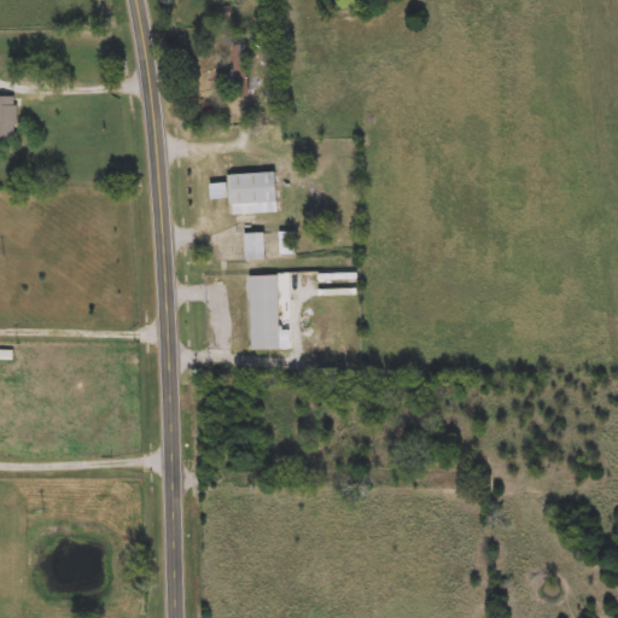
[(248,46),(248,97),(233,97),(233,46),(248,46)]
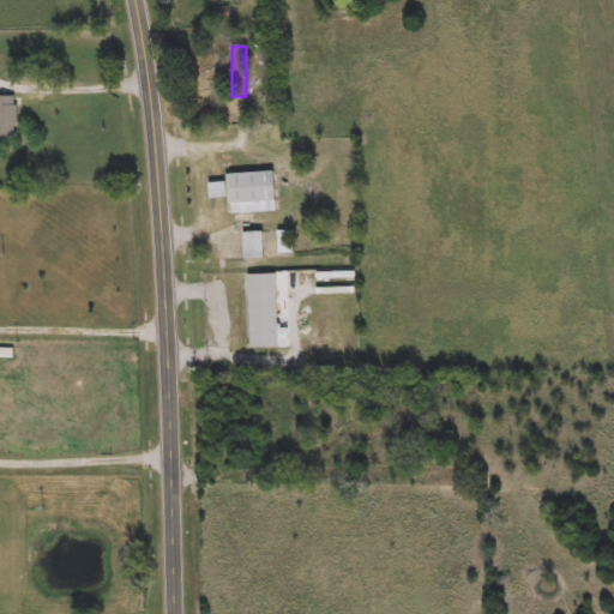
[(0,137),(0,96),(16,96),(16,137),(0,137)]
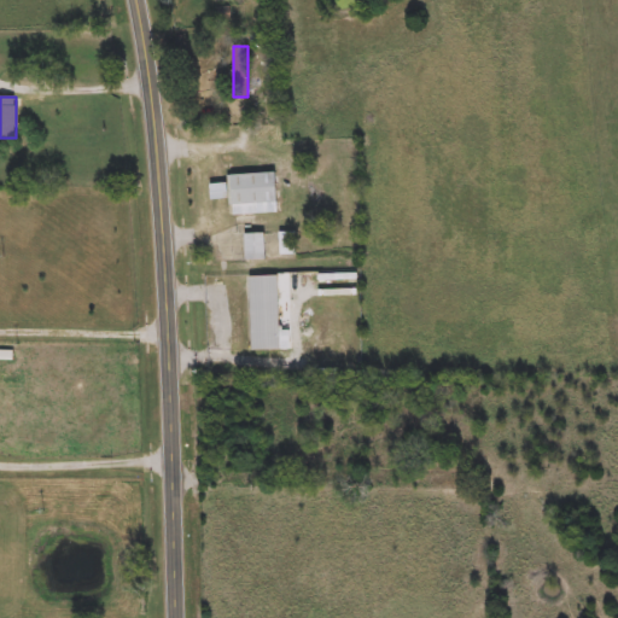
[(278,213),(232,215),(231,198),(213,199),(211,185),(228,185),(228,175),(277,173),(278,213)]
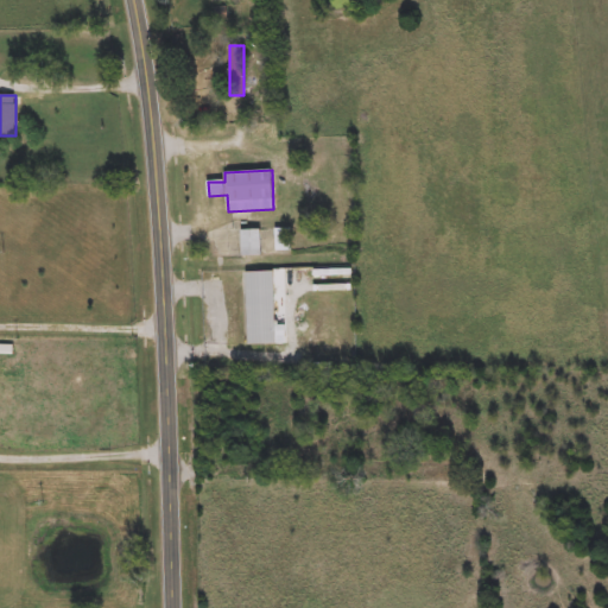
[(242,255),(241,229),(261,229),(261,255),(242,255)]
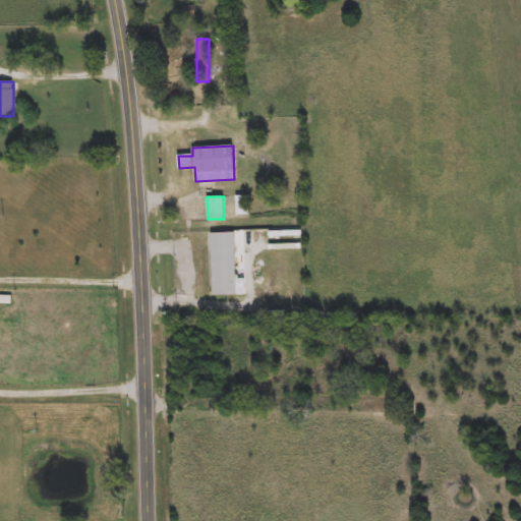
[(248,214),(238,214),(237,197),(248,196),(248,214)]
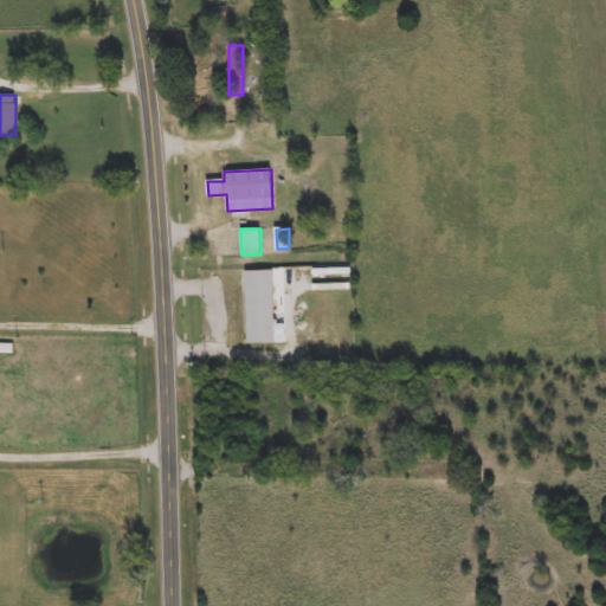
[(274,270),(275,343),(247,343),(245,271),(274,270)]
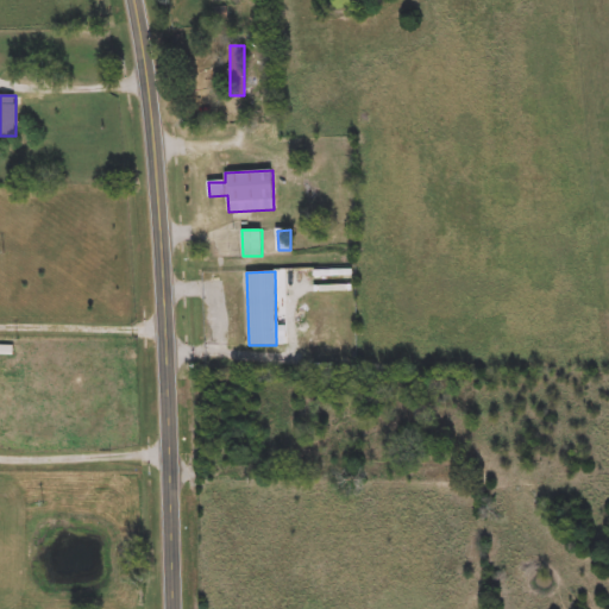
[(227,274),(243,274),(243,308),(227,308),(227,274)]
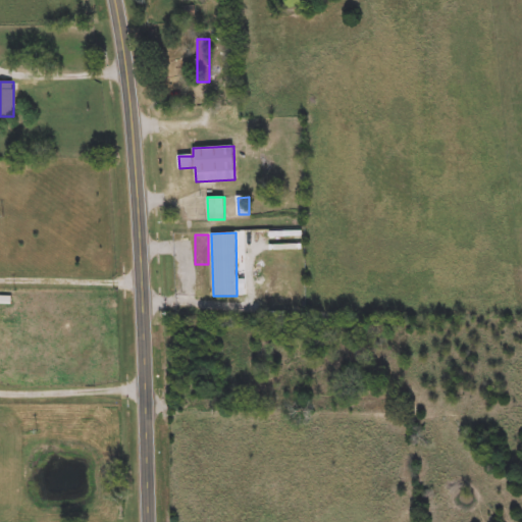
All buildings are outlined.
